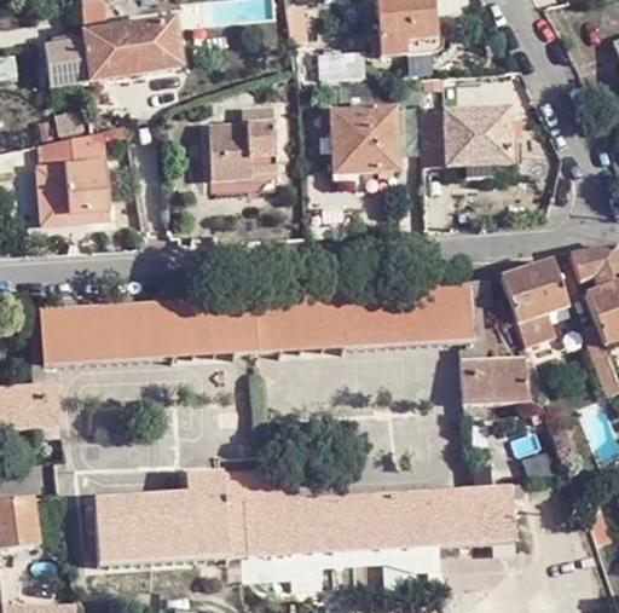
[(282,0),(288,36),(310,33),(304,0),(282,0)]
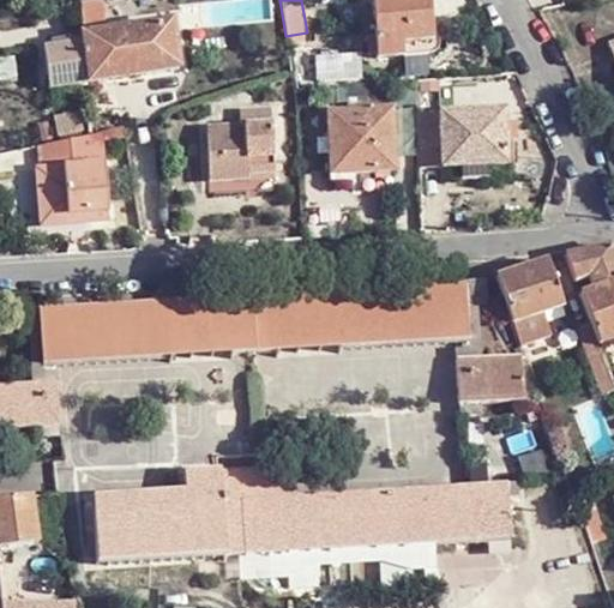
[(372,0),(377,54),(401,53),(399,38),(433,36),(429,0),(372,0)]
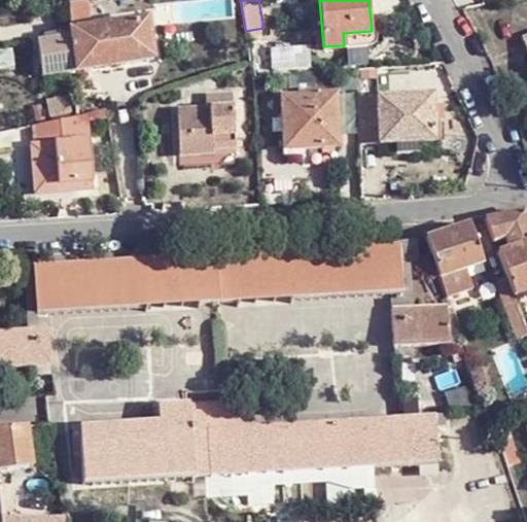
[(69,26),(70,32),(75,67),(75,68),(151,57),(145,14),(69,26)]
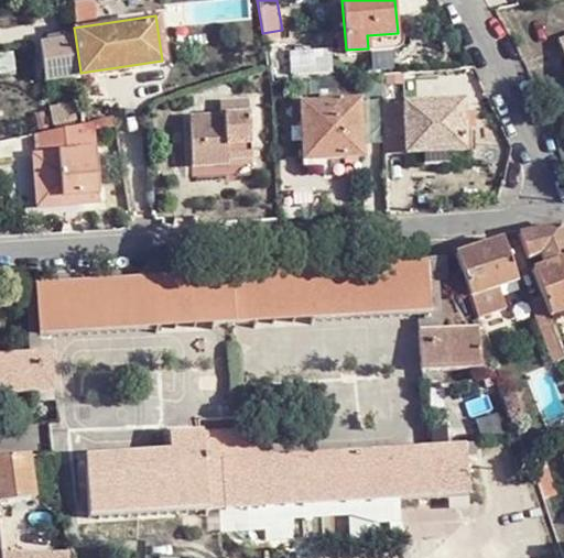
[(80,72),(75,34),(41,40),(45,78),(80,73),(80,72)]
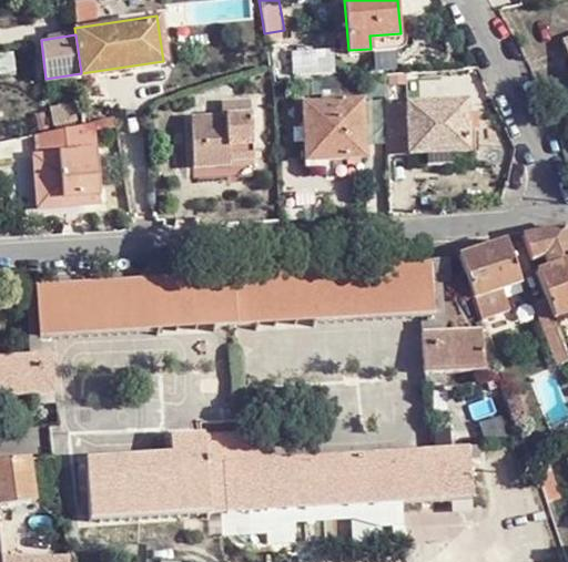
[(359,95),(301,98),(303,156),(362,152),(359,95)]
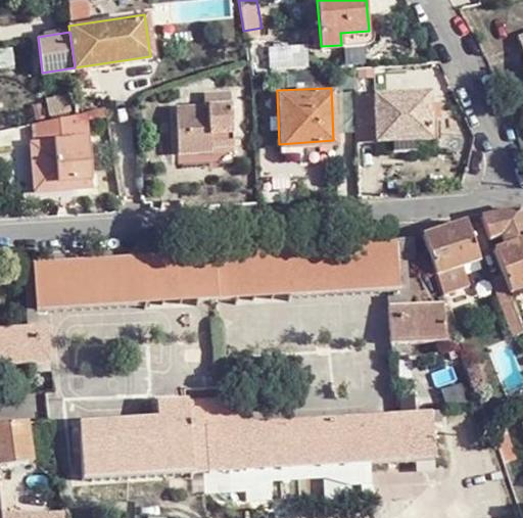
[(429,89),(376,91),(377,139),(430,137),(429,89)]
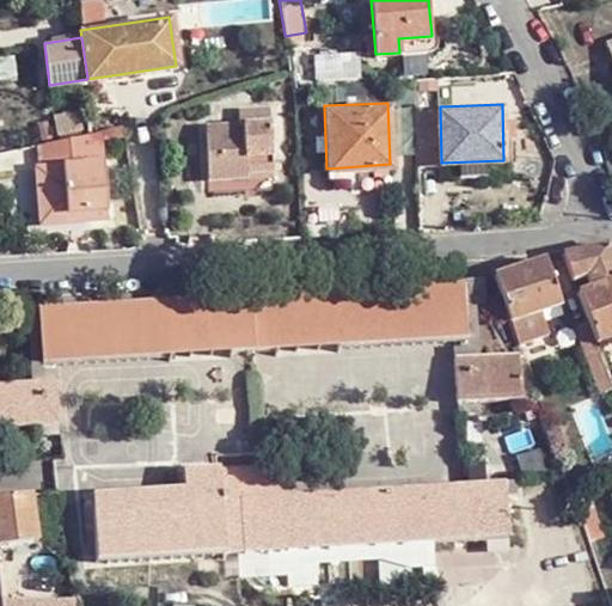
[(242,126),(206,128),(209,178),(246,177),(248,171),(273,170),(270,115),(240,115),(242,126)]
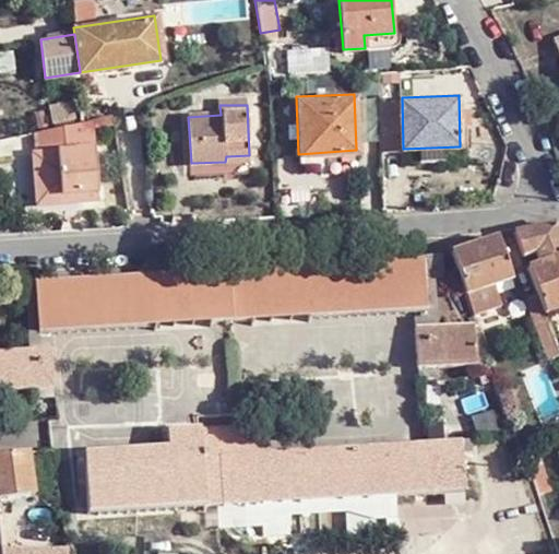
[(87,120),(44,129),(43,145),(99,143),(98,118),(87,120)]
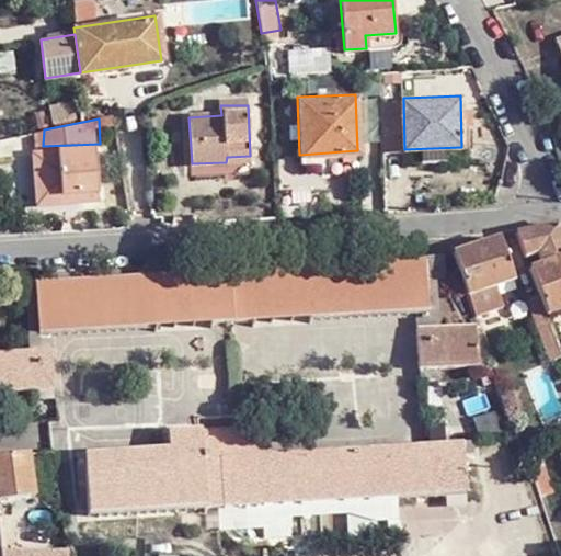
[(95,149),(41,151),(43,205),(65,205),(65,194),(77,194),(78,204),(99,203),(95,149)]
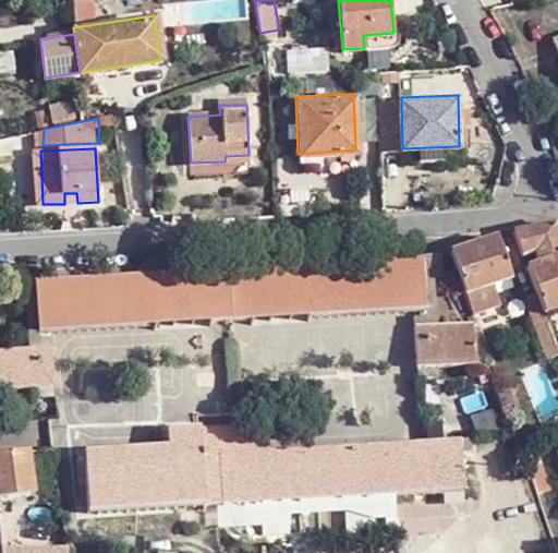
[(43,204),(40,151),(32,152),(34,205),(43,204)]
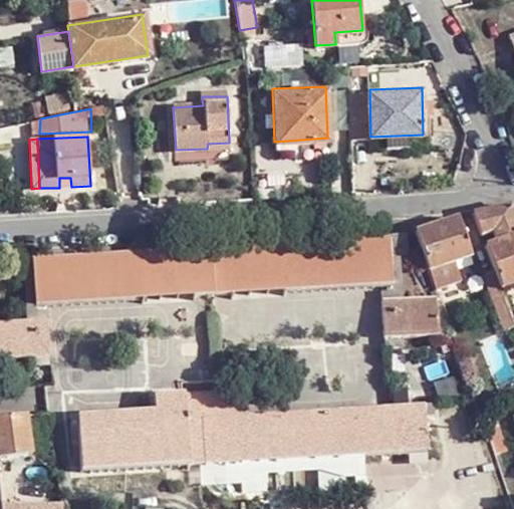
[(59,178),(59,188),(71,187),(70,178),(59,178)]
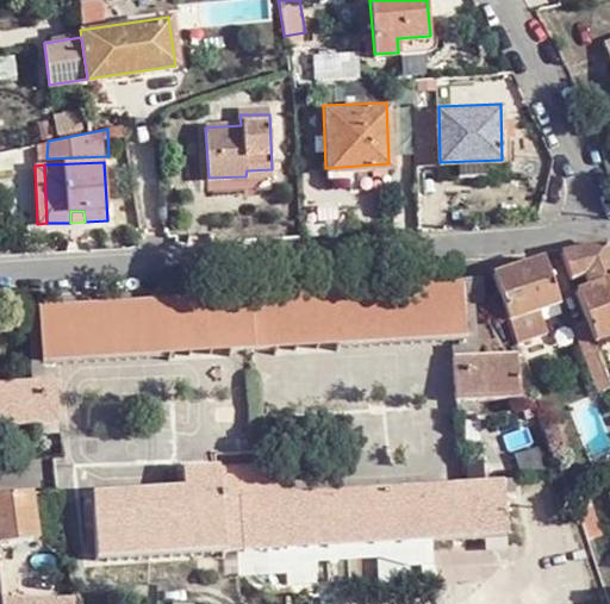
[(590,281),(609,273),(609,249),(607,241),(578,246),(560,249),(571,276),(586,269),(590,281)]
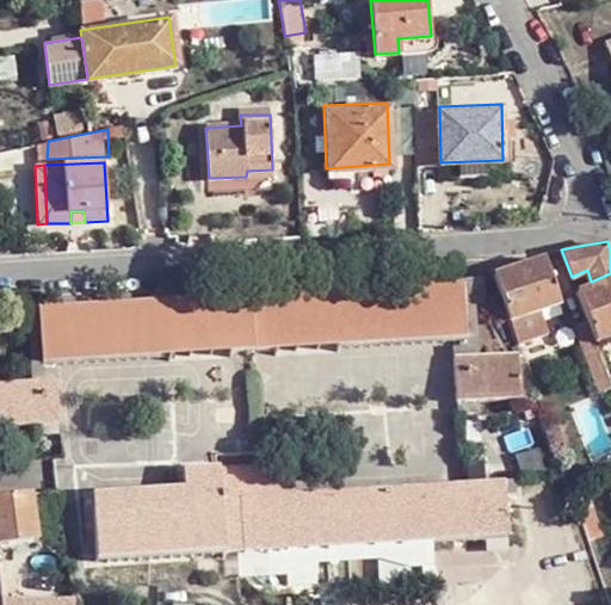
[(543,254),(494,271),(510,316),(549,303),(543,254)]
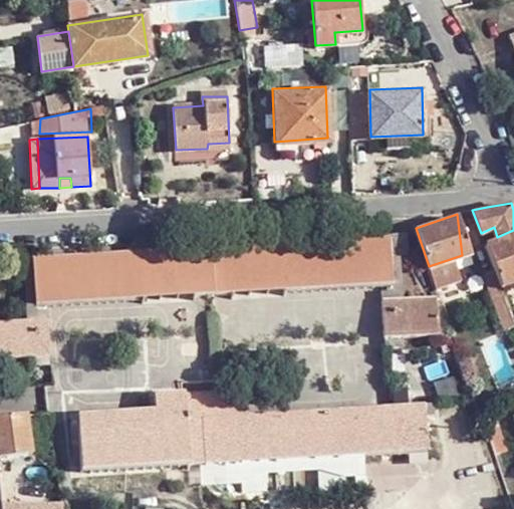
[(485,242),(493,265),(501,285),(513,279),(513,230),(497,237),(485,242)]
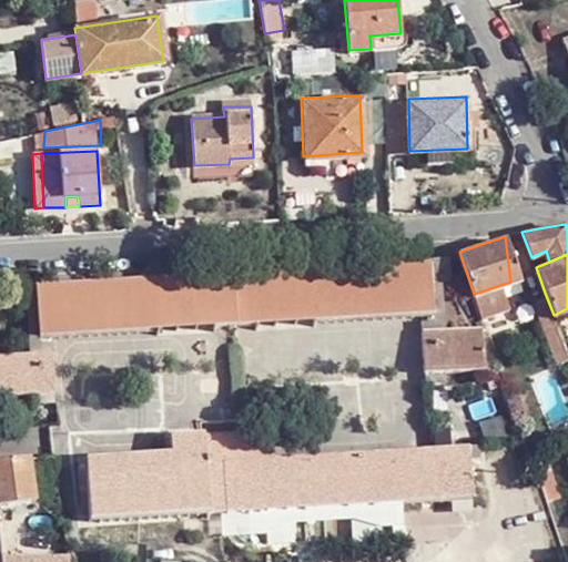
[(429,258),(316,265),(318,318),(424,313),(434,312),(429,258)]
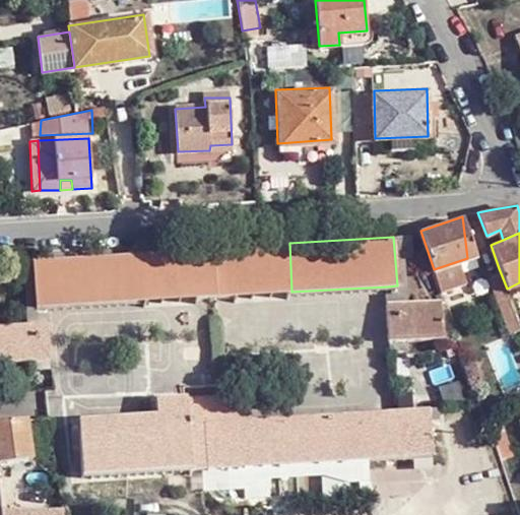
[(291,292),(289,243),(236,246),(238,295),(291,292)]
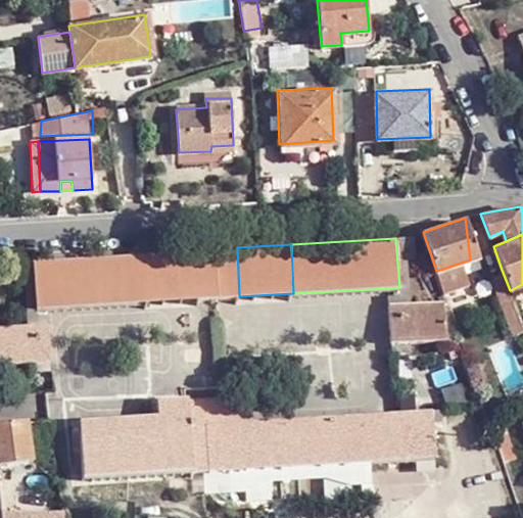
[(202,297),(239,296),(237,247),(200,249),(202,297)]
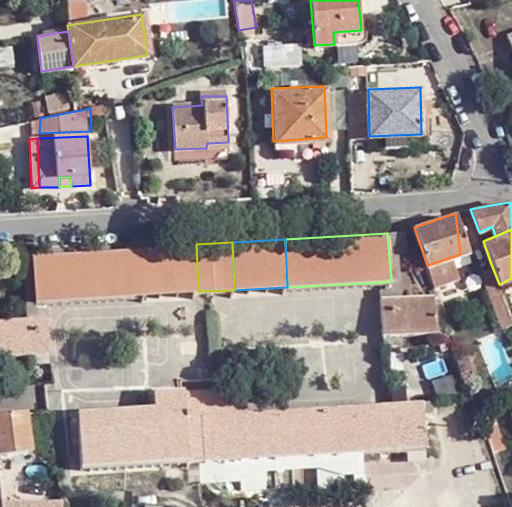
[(146,294),(198,291),(196,244),(144,247),(146,294)]
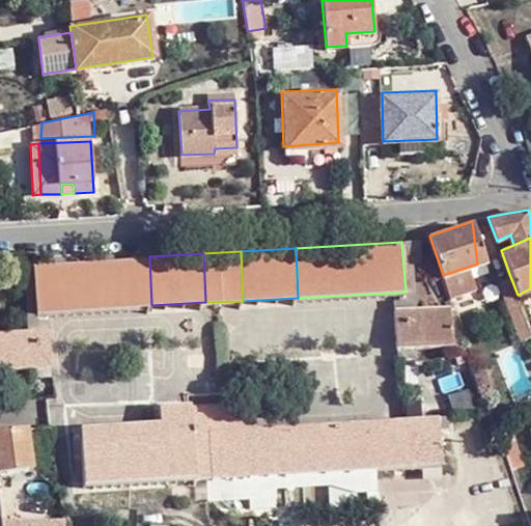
[(49,311),(151,305),(149,256),(35,264),(38,311),(49,311)]
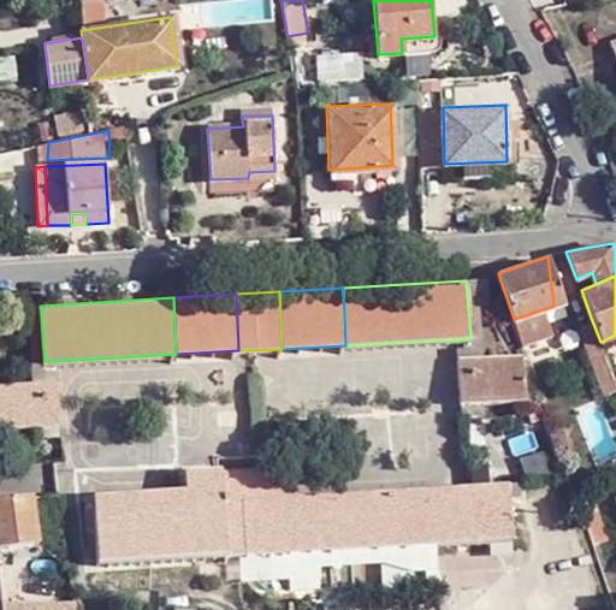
[(588,353),(604,348),(600,342),(591,318),(576,323),(588,353)]
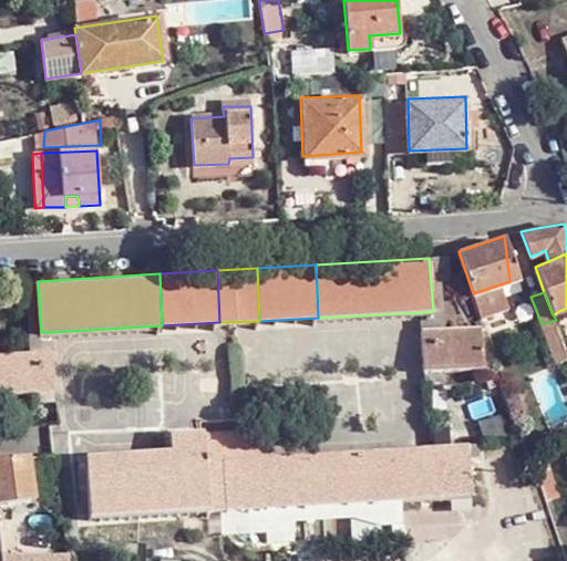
[(484,366),(483,325),(423,328),(424,369),(484,366)]
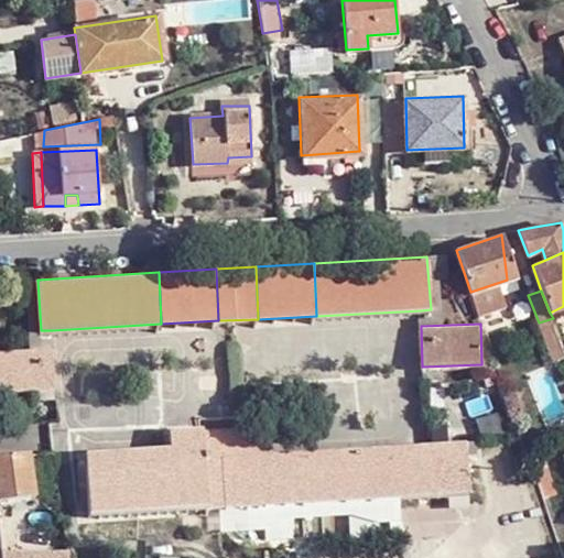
[(553,359),(563,353),(563,350),(556,330),(544,336),(553,359)]
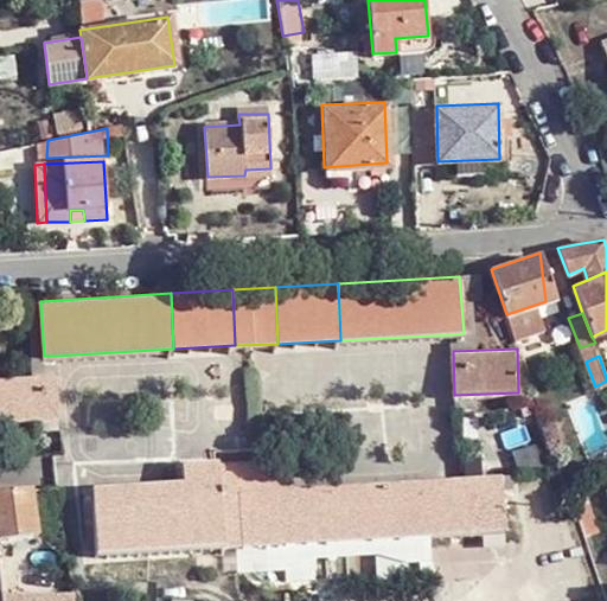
[(0,377),(0,420),(58,417),(57,375),(0,377)]
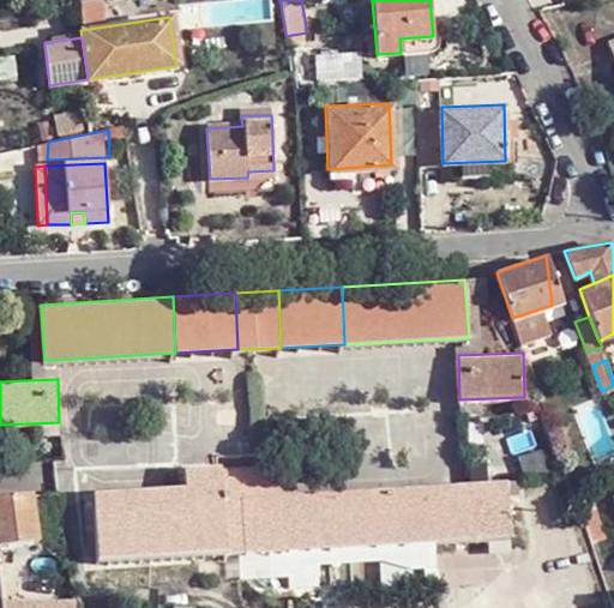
[(265,494),(292,492),(290,463),(182,469),(184,487),(94,493),(98,559),(268,549),(265,494)]
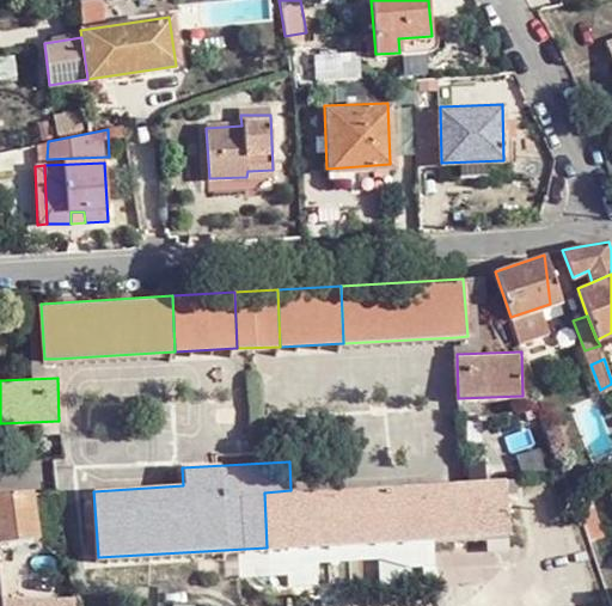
[(515,477),(505,478),(506,491),(516,490),(515,477)]
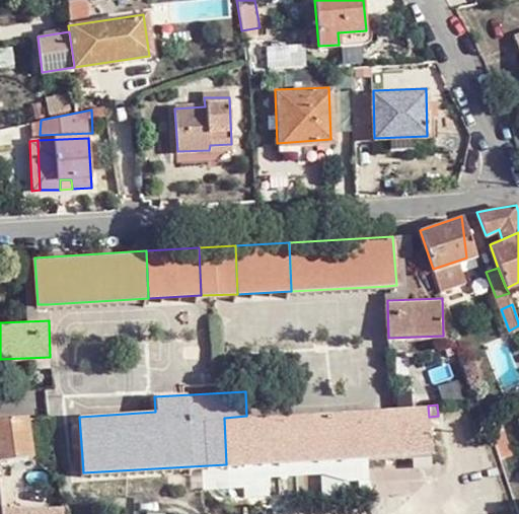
[(428,406),(276,414),(279,461),(431,452),(429,417),(428,406)]
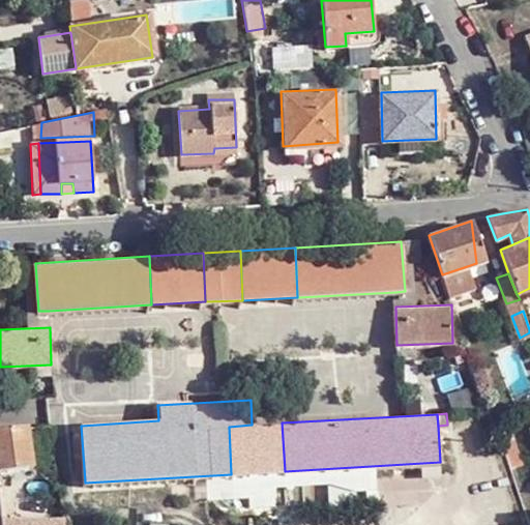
[(252,425),(229,427),(231,474),(285,471),(282,423),(252,425)]
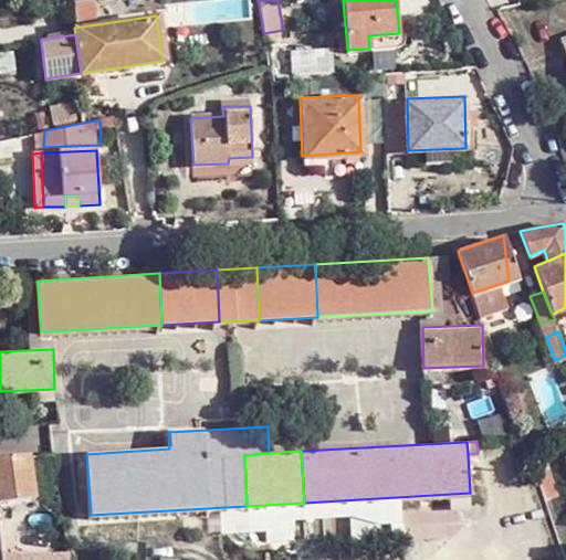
[(30,453),(0,456),(0,502),(33,498),(30,453)]
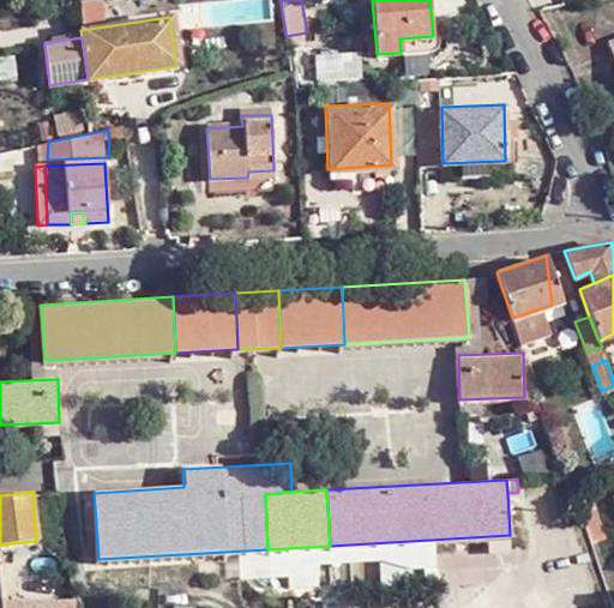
[(0,581),(2,607),(74,607),(73,600),(41,599),(41,602),(18,606),(13,565),(7,564),(6,558),(0,558),(0,581)]
